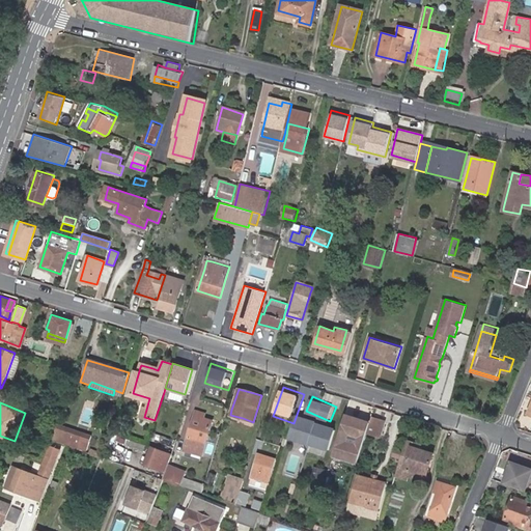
[(345,413),(333,453),(354,460),(367,421),(345,413)]
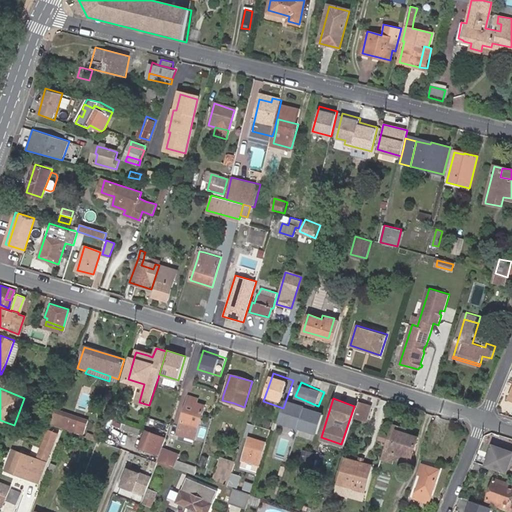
[(196,401),(188,399),(179,428),(177,431),(193,436),(197,426),(204,404),(196,401)]
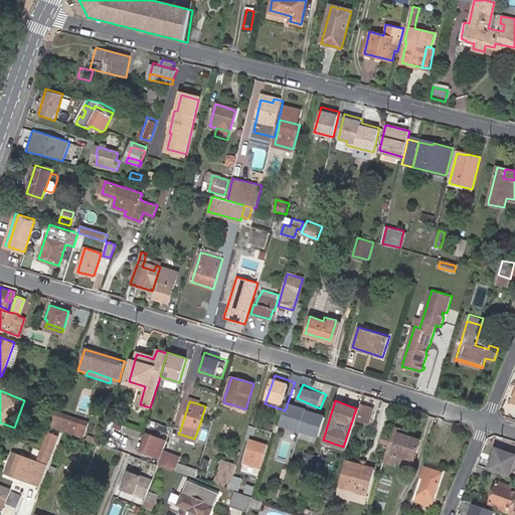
[(356,408),(343,447),(347,448),(360,409),(356,408)]
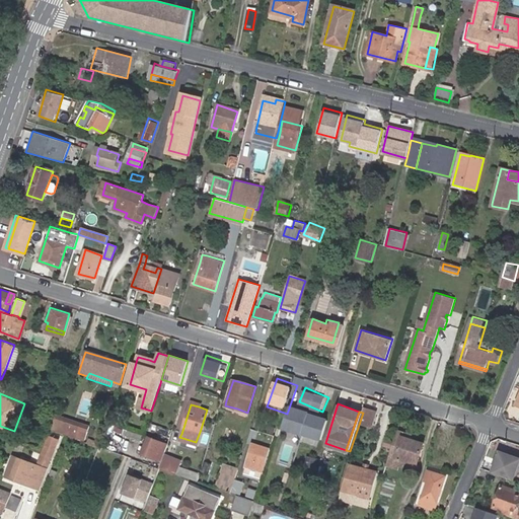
[(75,436),(74,437),(83,441),(88,426),(80,423),(79,425),(64,420),(64,418),(57,415),(52,427),(75,436)]
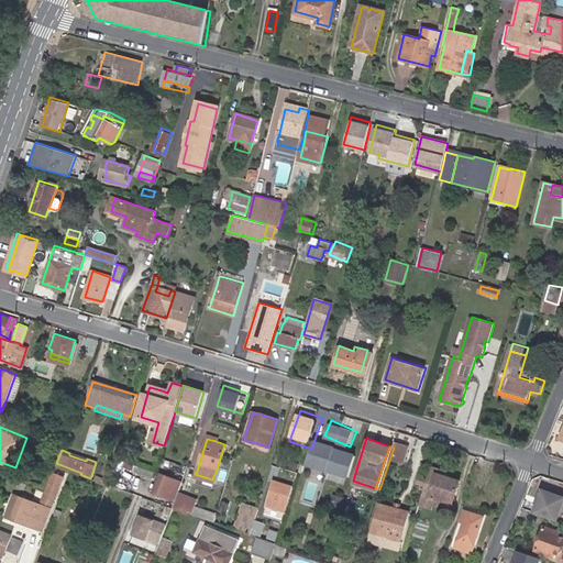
[(154,471),(139,466),(136,473),(152,478),(154,471)]
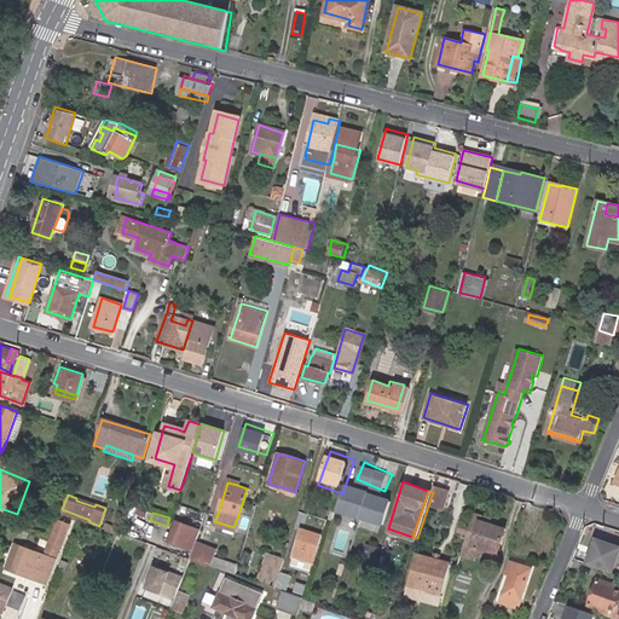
[(474,514),(461,555),(474,560),(479,549),(498,555),(505,530),(491,525),(481,522),(482,518),(474,514)]
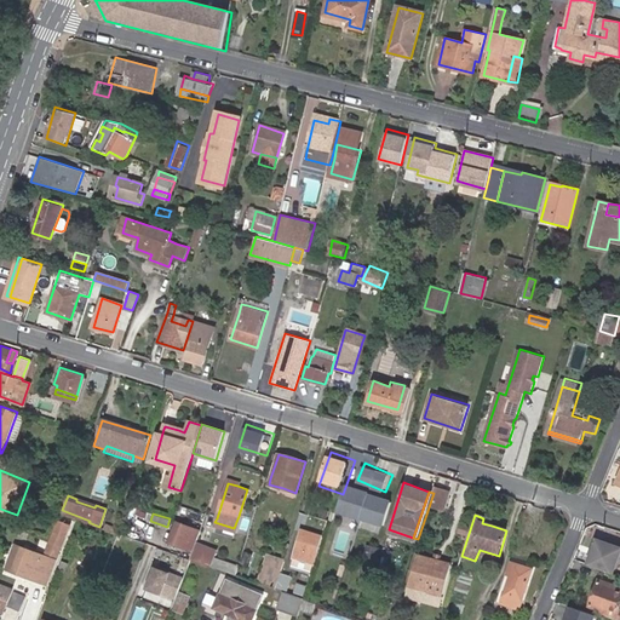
[(193,549),(194,543),(200,528),(181,522),(177,532),(174,530),(171,541),(176,544),(193,549)]
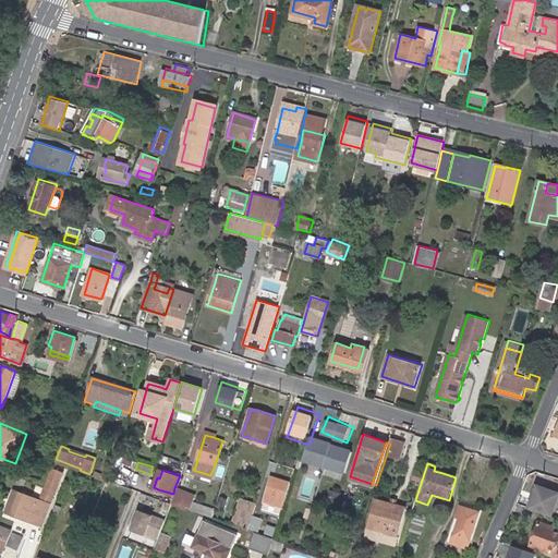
[(270,477),(263,501),(281,507),(289,483),(270,477)]
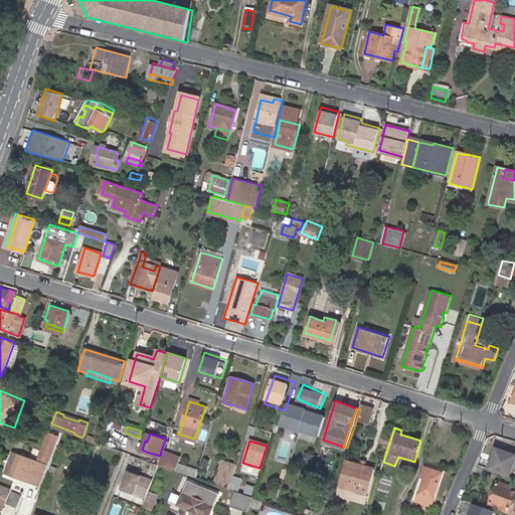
[(56,446),(47,442),(41,456),(51,460),(56,446)]
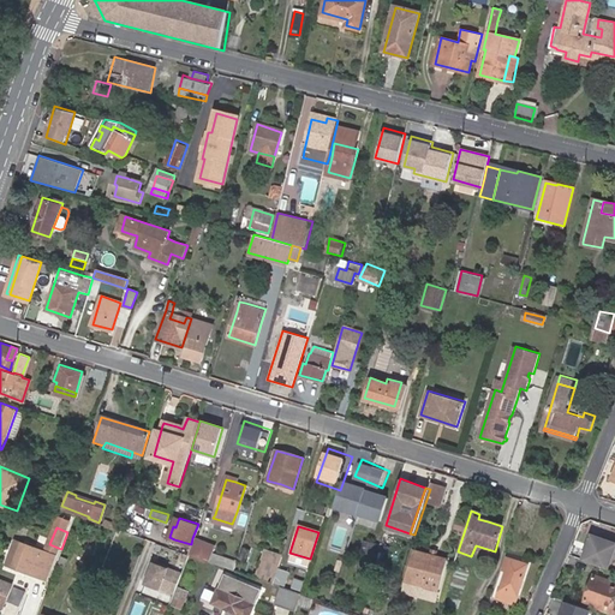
[(590,560),(614,566),(614,536),(597,532),(590,560)]
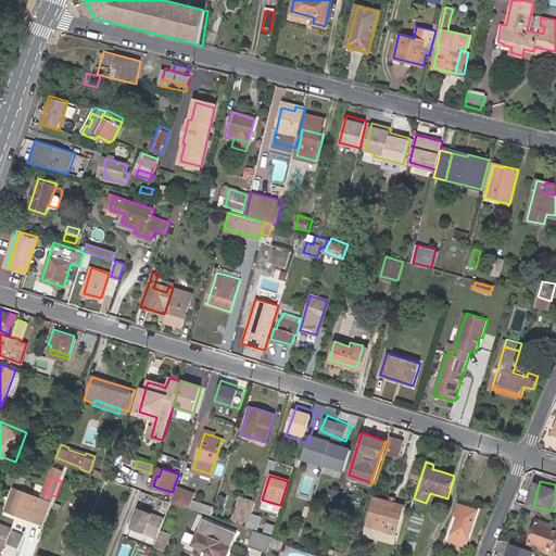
[(11,512),(41,523),(51,500),(22,488),(21,489),(15,487),(7,507),(12,509),(11,512)]
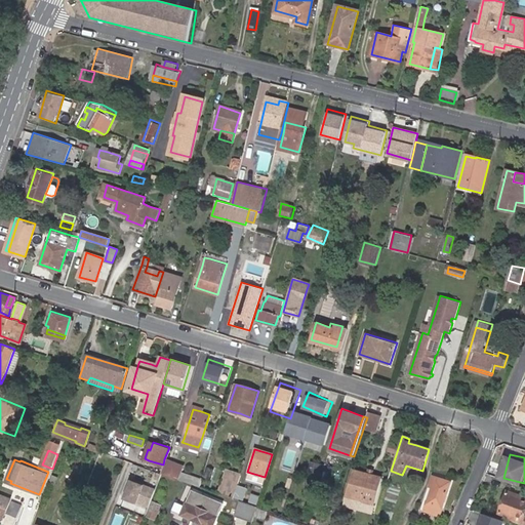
[(164,459),(163,465),(160,472),(179,479),(184,467),(164,459)]
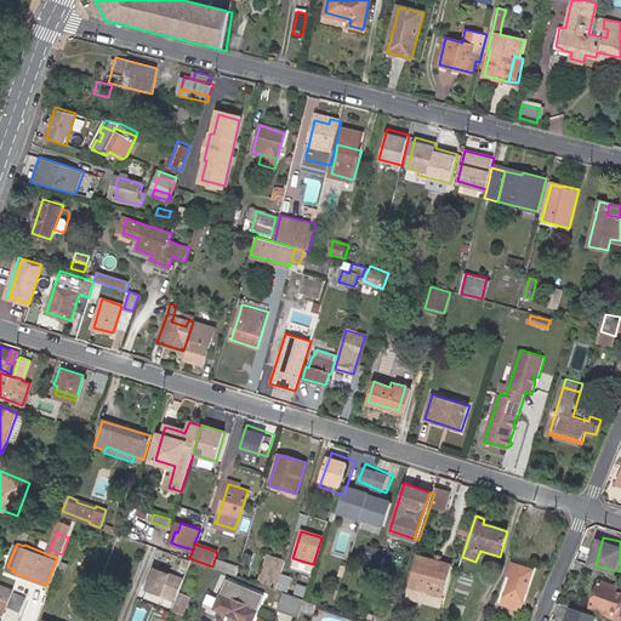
[(379,565),(383,550),(370,547),(366,562),(379,565)]
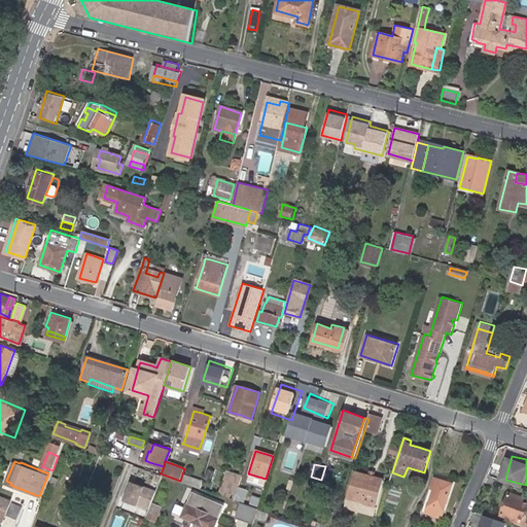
[(242,475),(227,469),(220,494),(234,499),(238,487),(242,475)]
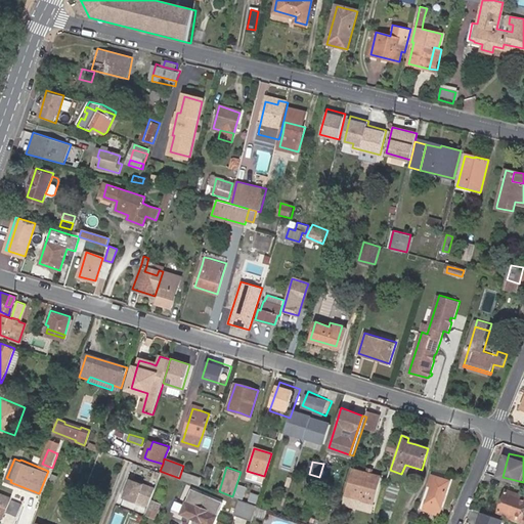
[(214,469),(209,468),(205,477),(211,479),(214,469)]
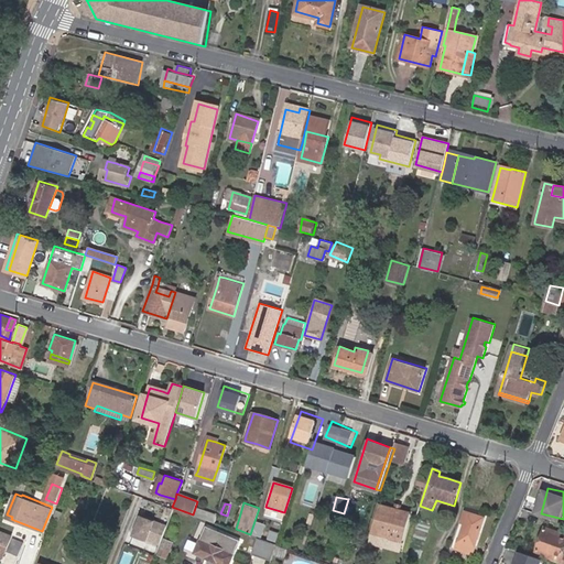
[(410,513),(379,505),(373,524),(404,533),(410,513)]
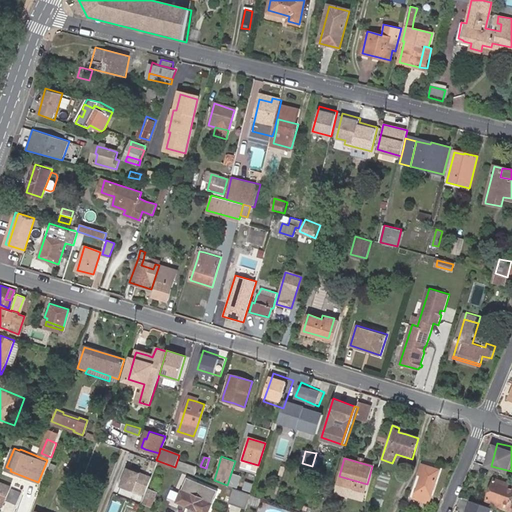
[(57,465),(52,464),(49,472),(54,474),(57,465)]
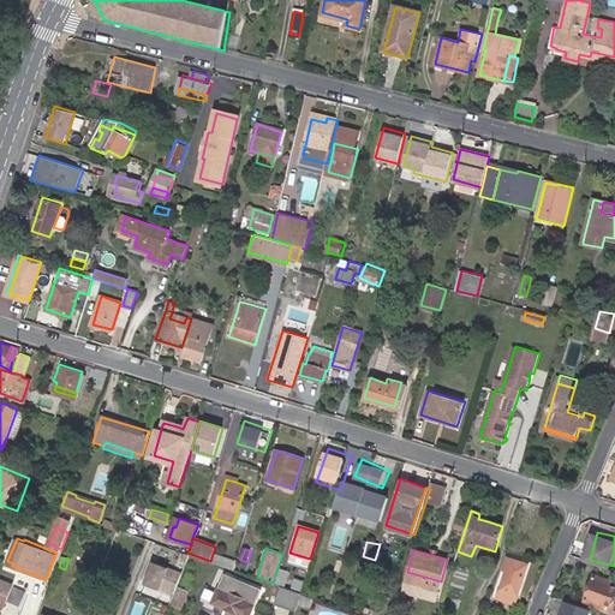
[(495,598),(514,604),(526,565),(509,559),(506,571),(500,589),(499,587),(495,598)]
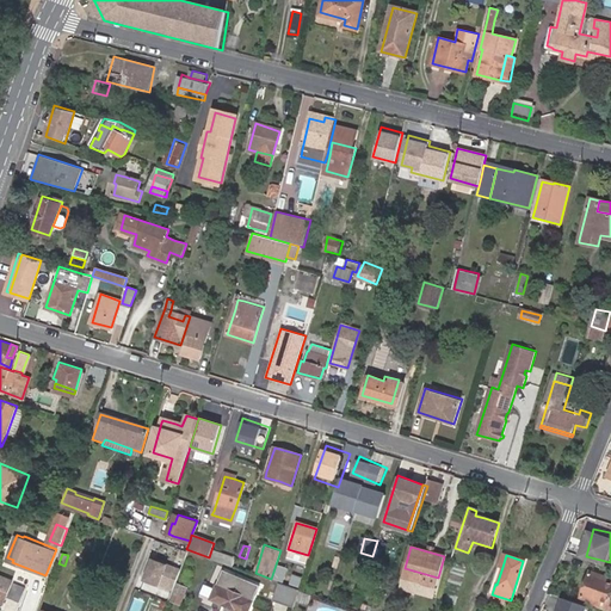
[(156,579),(173,586),(180,567),(152,557),(143,579),(154,582),(156,579)]
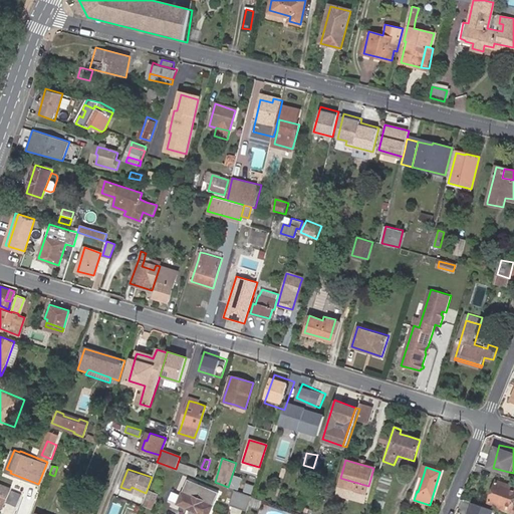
[(404,484),(407,475),(397,472),(395,482),(404,484)]
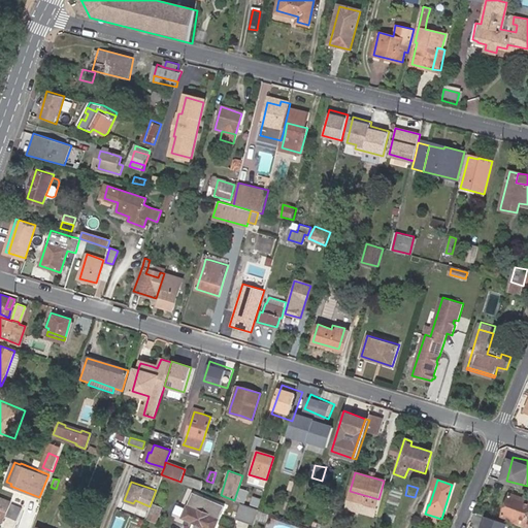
[(234,500),(240,502),(243,503),(251,505),(254,497),(246,494),(248,491),(238,488),(234,500)]
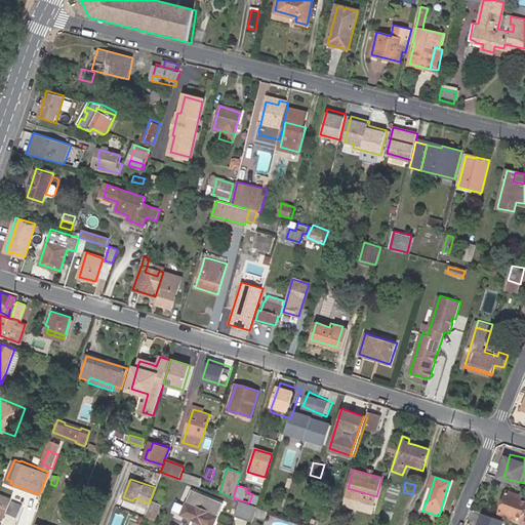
[(193,491),(183,515),(207,524),(212,524),(219,511),(224,513),(226,509),(221,507),(224,503),(193,491)]
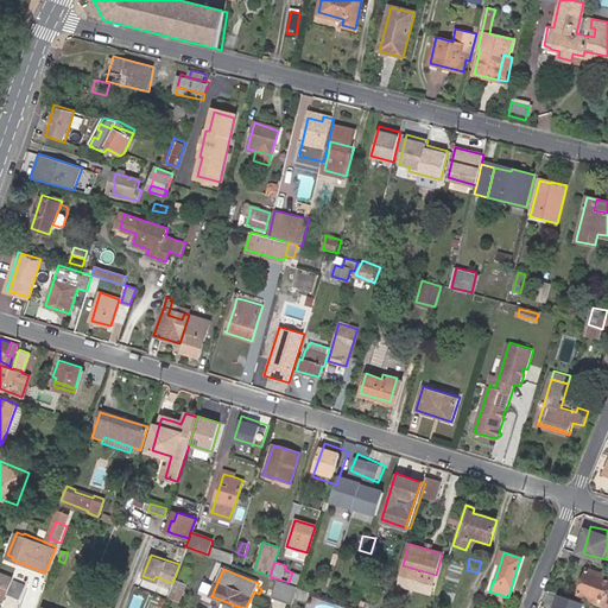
[(0,599),(4,601),(13,576),(0,570),(0,599)]
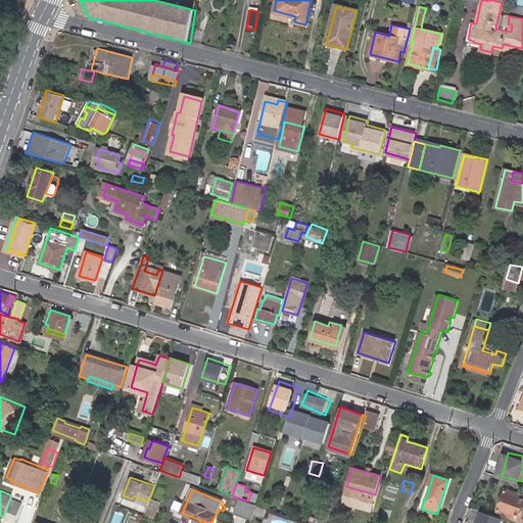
[(522,496),(505,491),(498,512),(507,515),(505,522),(522,522),(522,515),(522,512),(522,496)]
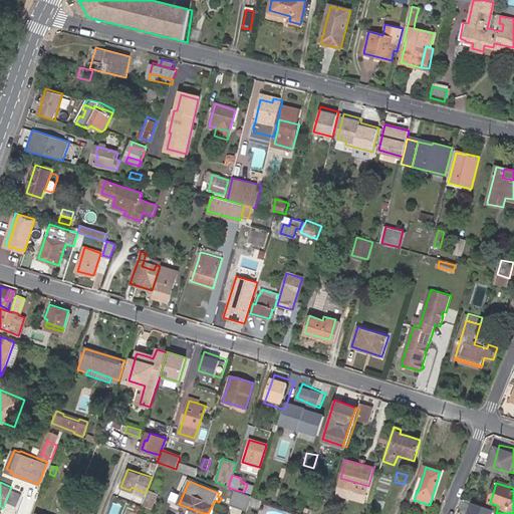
[(229,505),(247,511),(252,496),(252,495),(237,490),(234,489),(229,505)]
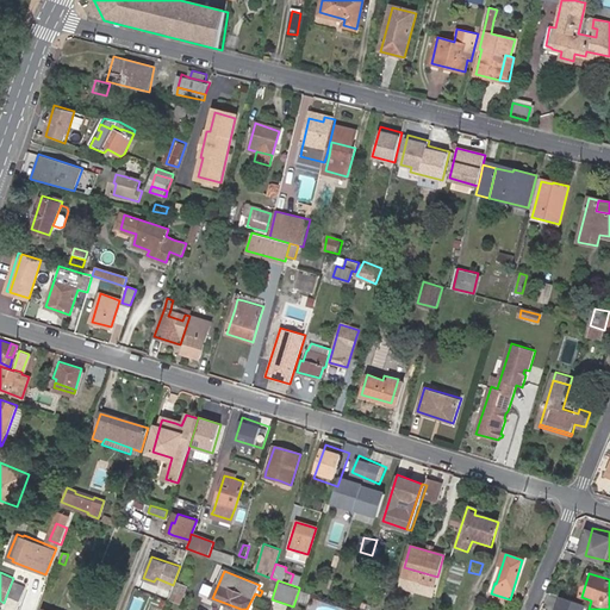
[(180,602),(186,584),(178,582),(172,598),(180,602)]
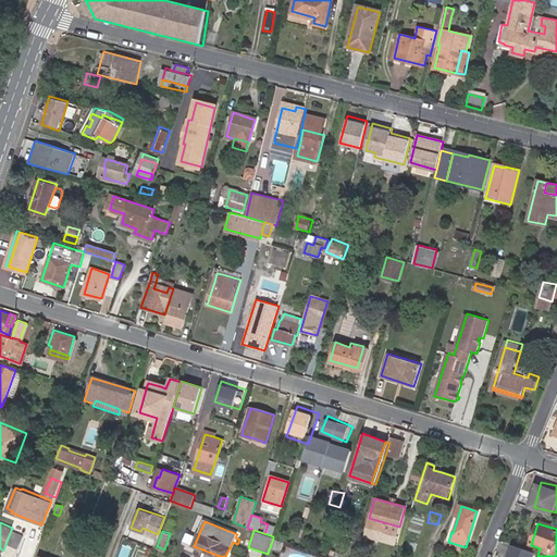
[(13,532),(9,543),(17,546),(22,535),(13,532)]
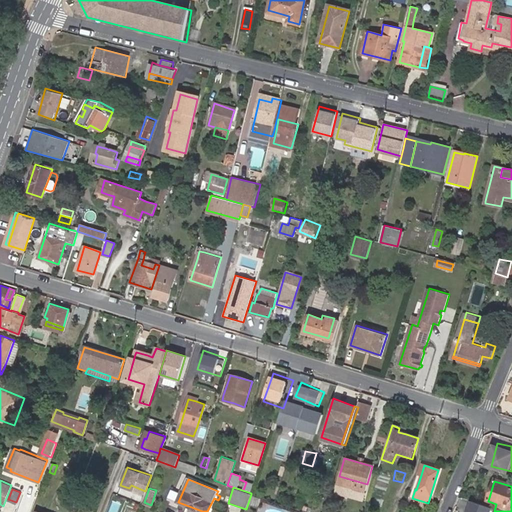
[(250,503),(265,509),(268,502),(253,496),(250,503)]
